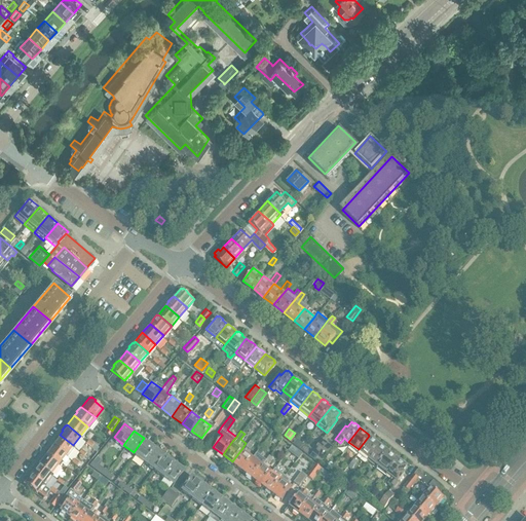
[(60,435),(52,444),(66,454),(73,445),(60,435)]
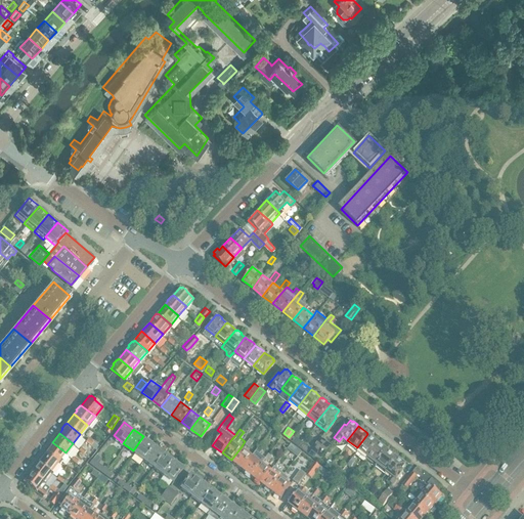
[(367,434),(357,447),(366,455),(378,441),(377,440),(377,439),(373,436),(373,437),(367,434)]
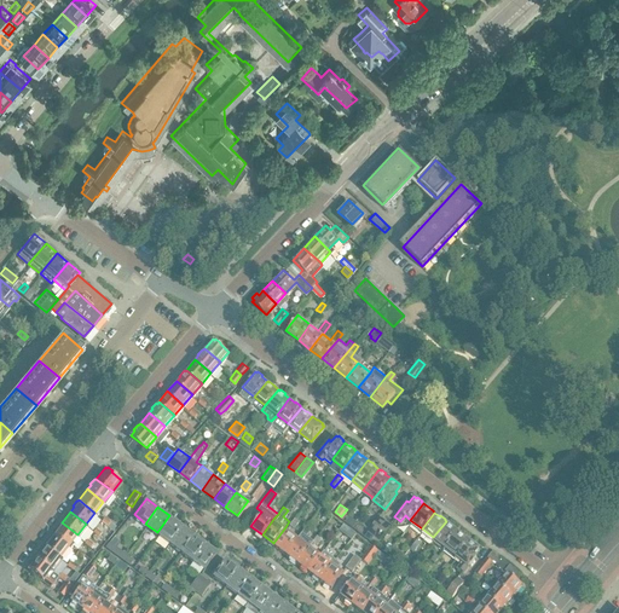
[(117,525),(104,514),(100,519),(114,528),(117,525)]
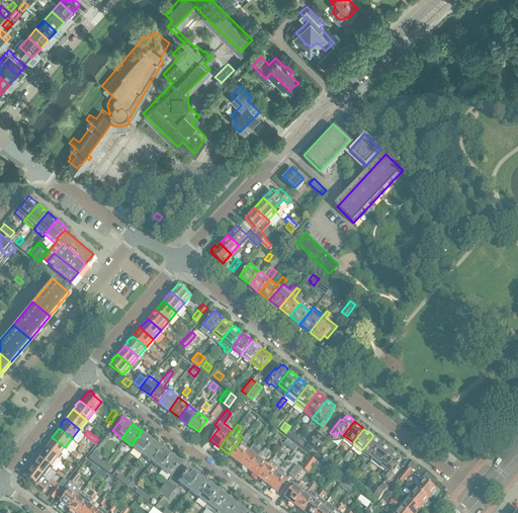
[(289,434),(295,438),(298,434),(292,430),(289,434)]
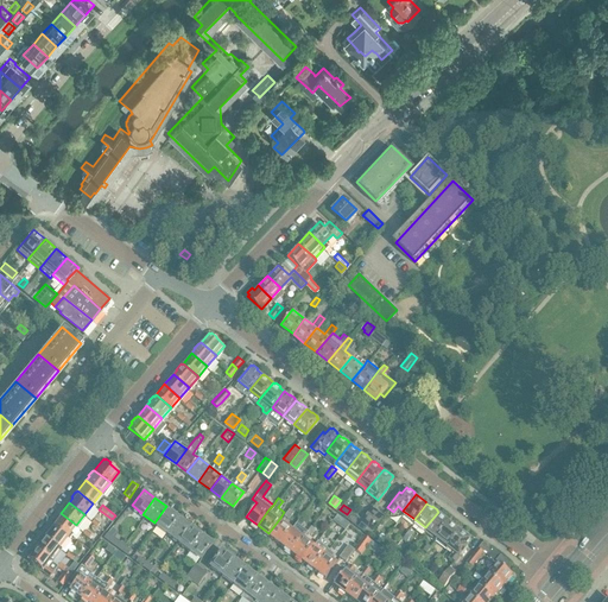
[(367,524),(378,509),(372,505),(361,519),(367,524)]
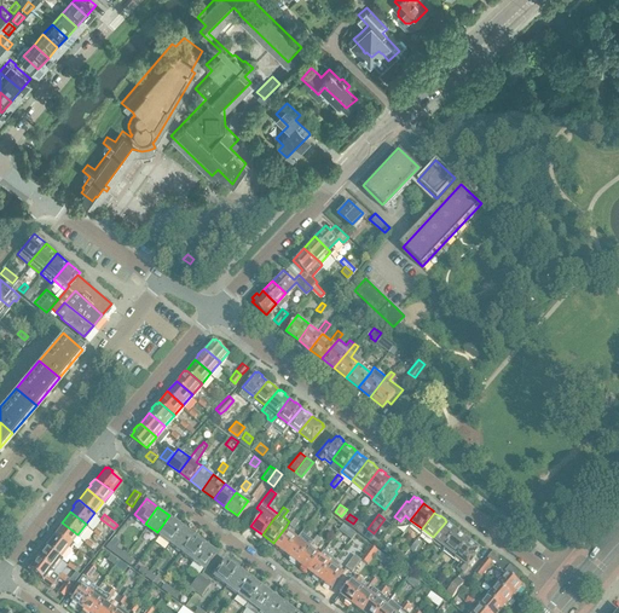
[(180,524),(169,515),(157,532),(168,541),(180,524)]
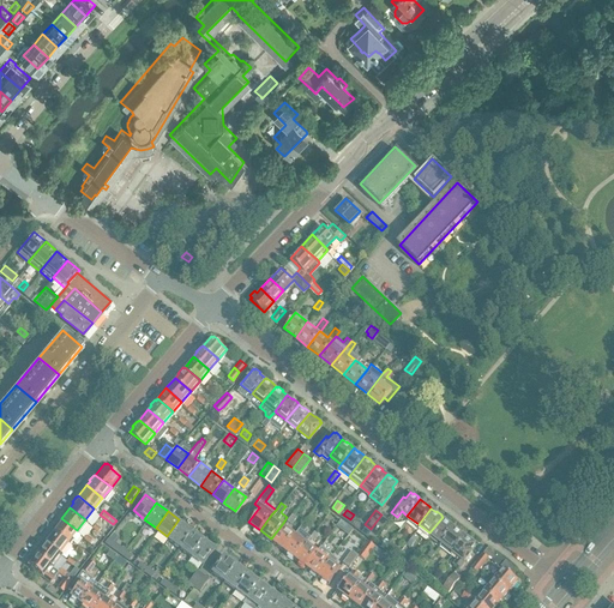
[(381,515),(371,529),(367,534),(372,537),(375,534),(387,518),(381,515)]
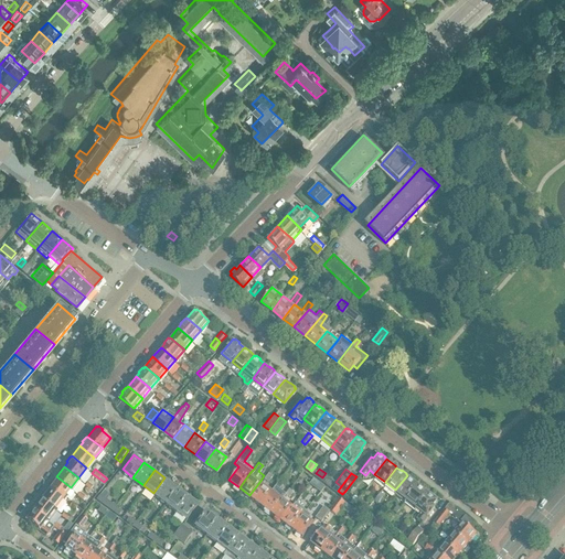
[(324,483),(313,474),(309,480),(320,488),(324,483)]
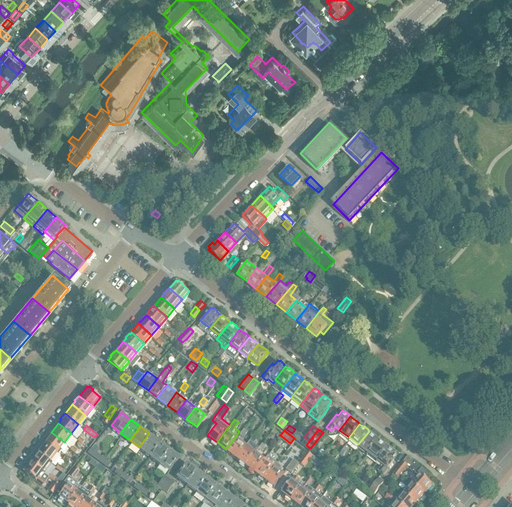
[(370,431),(369,431),(358,444),(367,452),(378,438),(373,435),(374,434),(370,431)]
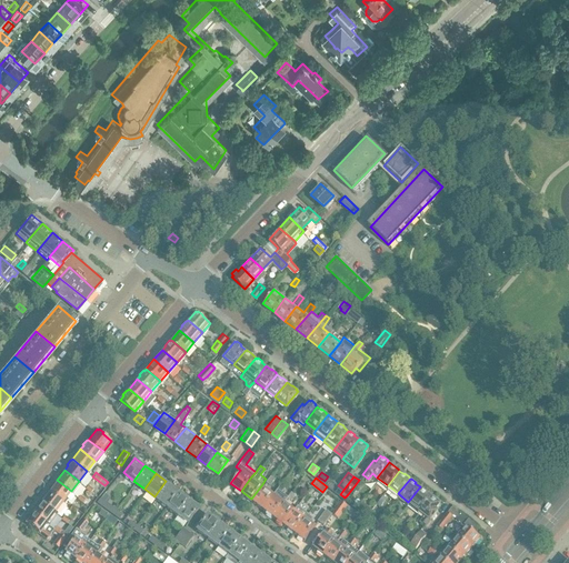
[(57,480),(49,490),(63,501),(71,491),(57,480)]
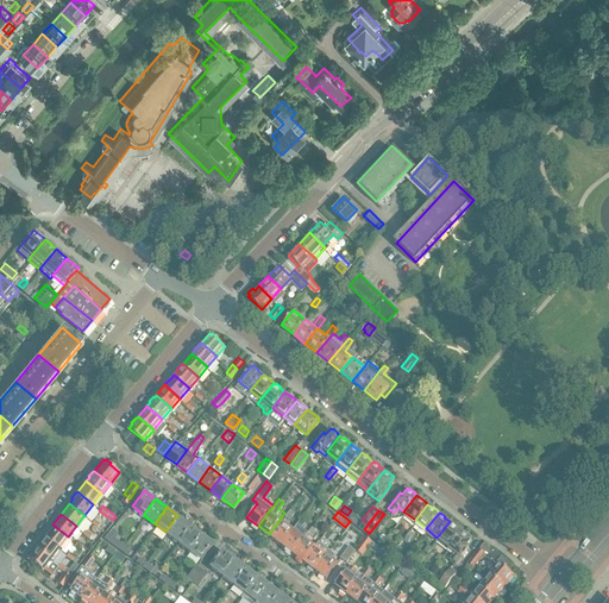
[(177,515),(165,532),(176,540),(188,523),(177,515)]
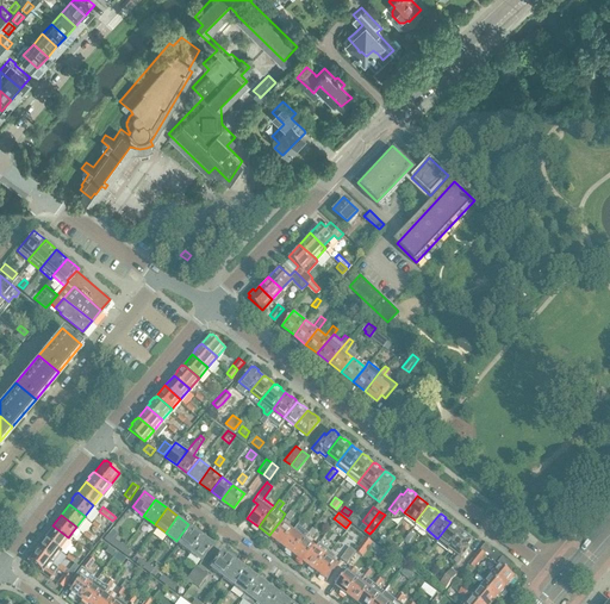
[(281,520),(269,535),(280,543),(292,528),(281,520)]
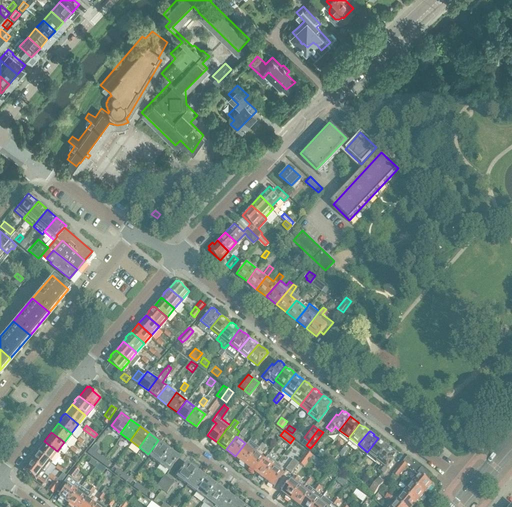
[(378,438),(367,452),(376,459),(375,461),(387,445),(383,442),(384,442),(380,439),(379,439),(378,438)]
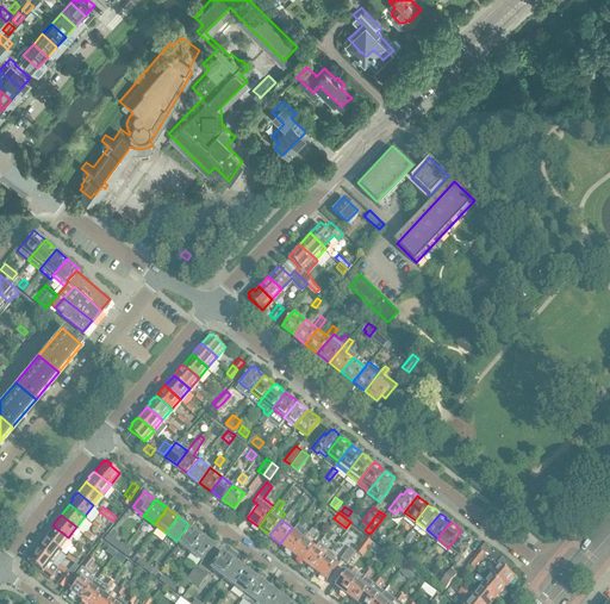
[(200,534),(188,524),(176,541),(188,549),(200,534)]
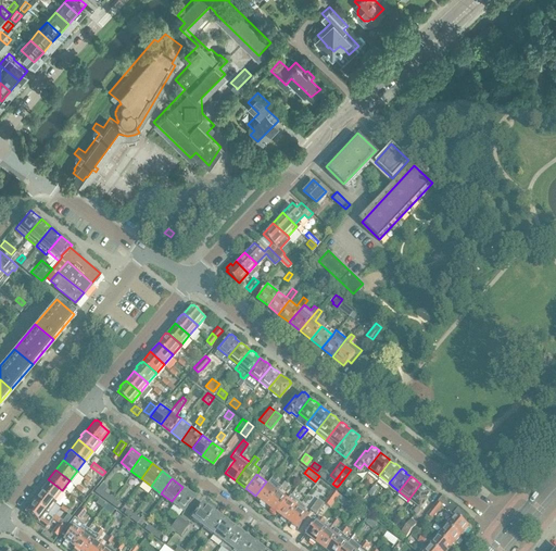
[(42,485),(39,488),(54,500),(61,491),(62,490),(48,479),(47,480),(46,479),(41,484),(42,485)]
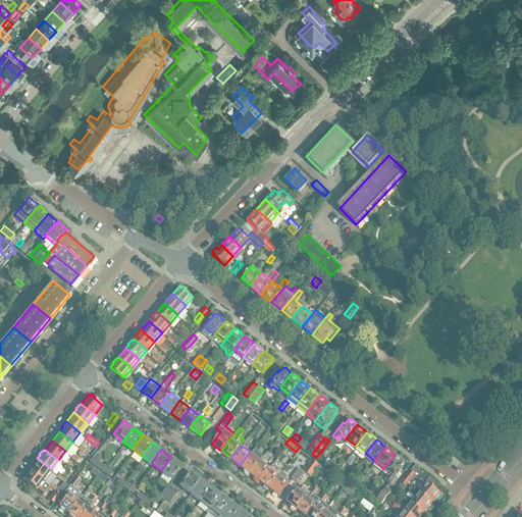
[(250,452),(240,465),(250,472),(259,459),(250,452)]
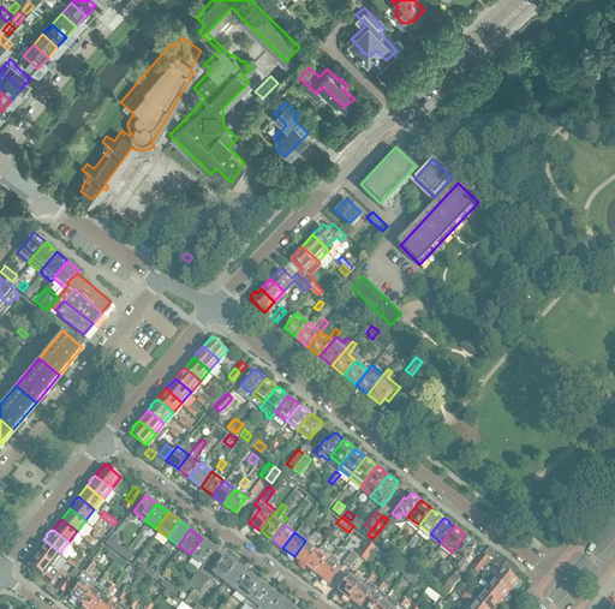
[(410,544),(417,535),(413,532),(406,542),(410,544)]
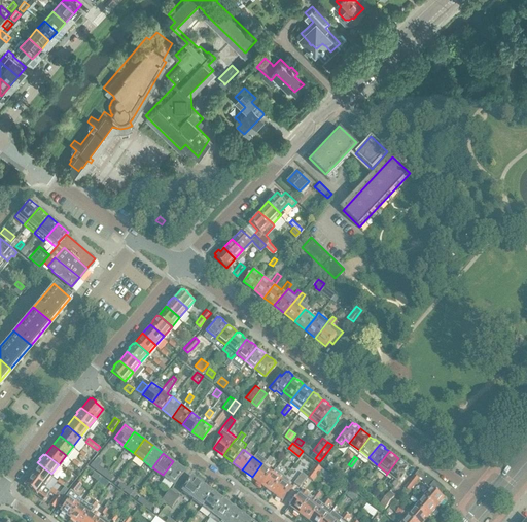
[(103,474),(106,468),(92,458),(89,463),(103,474)]
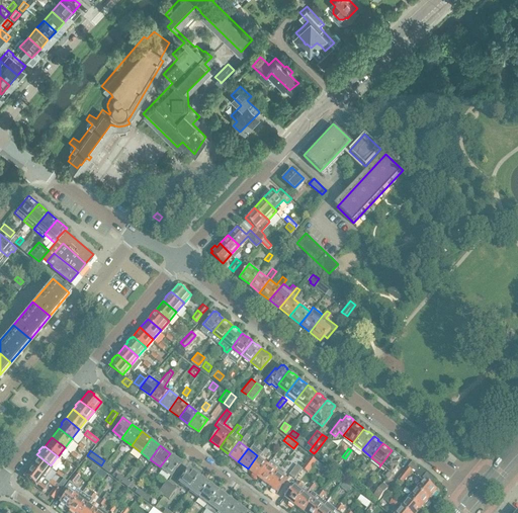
[(392,450),(379,466),(384,469),(381,473),(387,477),(398,463),(396,462),(400,457),(398,455),(398,454),(395,451),(394,452),(392,450)]
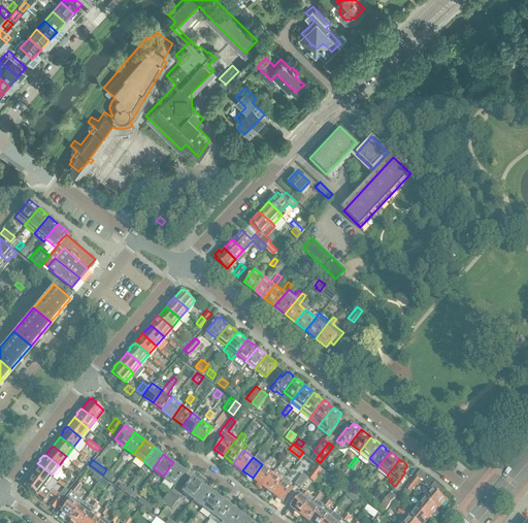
[(183,469),(173,462),(163,476),(172,483),(183,469)]
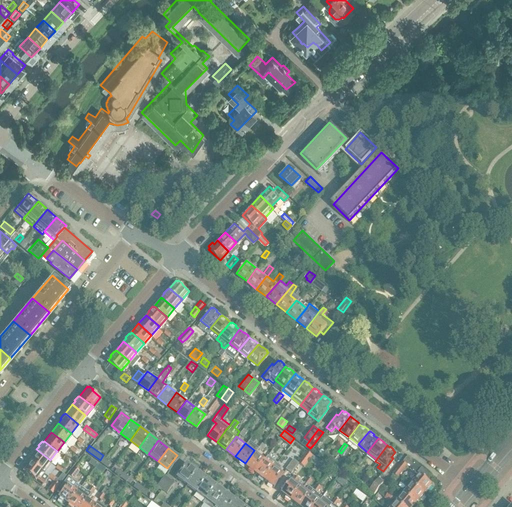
[(32,455),(29,458),(43,469),(50,460),(36,449),(36,450),(35,450),(31,455),(32,455)]
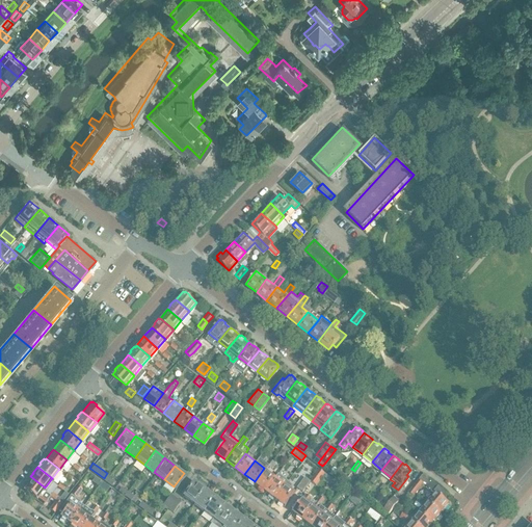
[(324,470),(318,467),(310,478),(315,482),(324,470)]
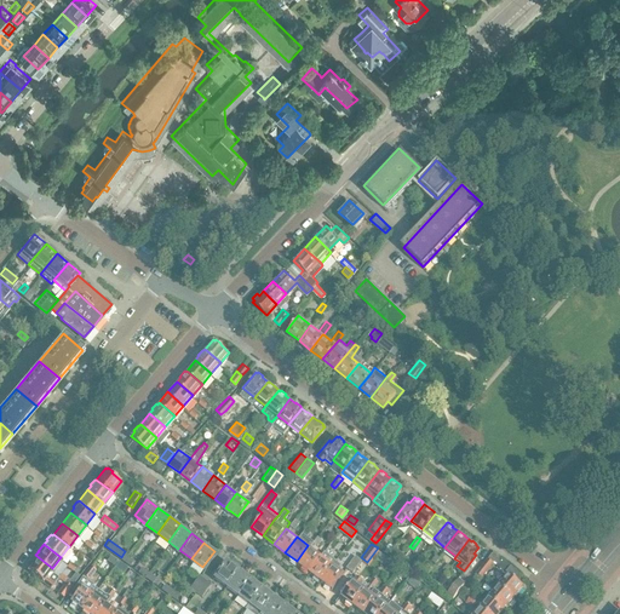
[(308,545),(297,561),(308,569),(319,554),(308,545)]
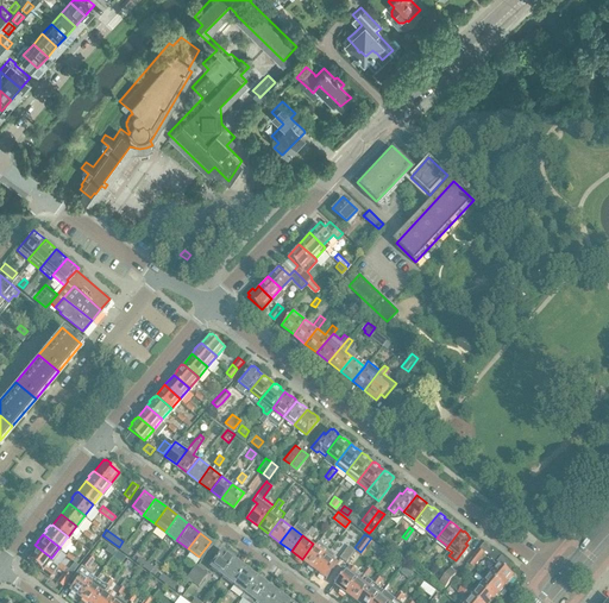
[(391,551),(399,542),(390,535),(383,544),(391,551)]
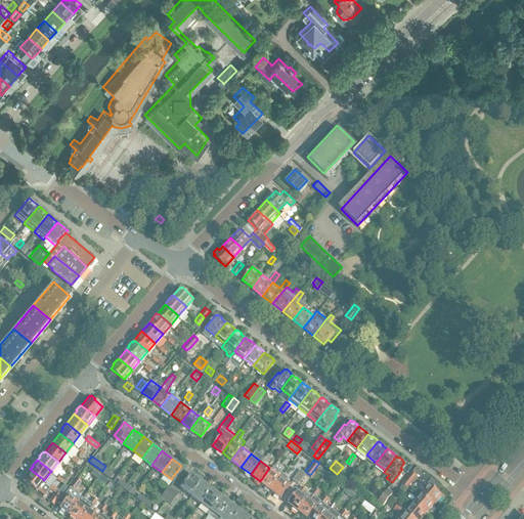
[(269,468),(260,481),(269,488),(282,471),(272,464),(269,468)]
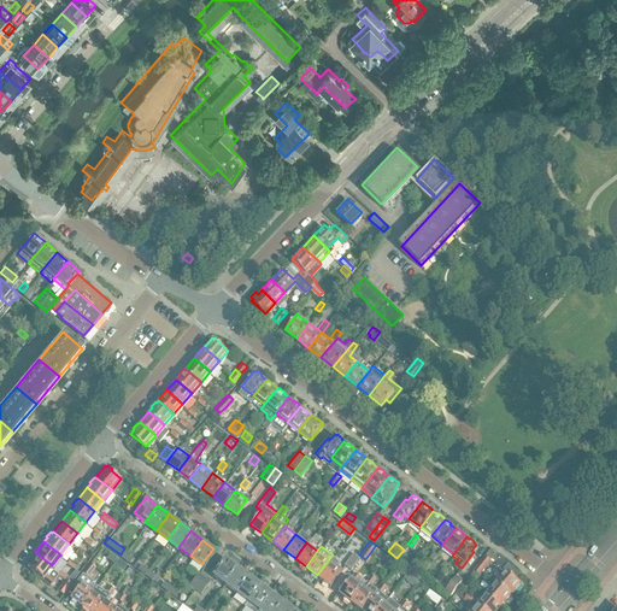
[(124,548),(121,554),(128,560),(133,554),(124,548)]
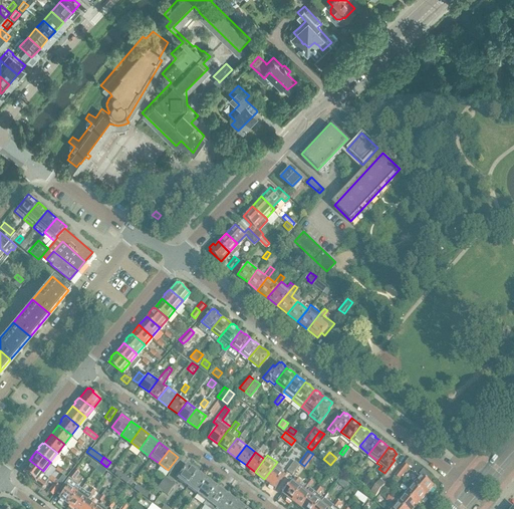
[(298,462),(294,459),(286,468),(291,472),(298,462)]
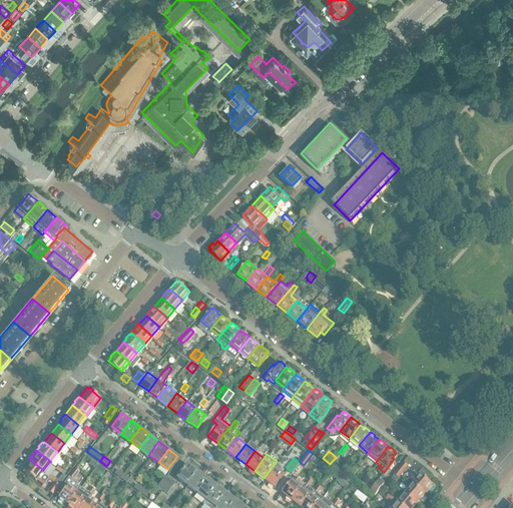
[(25,465),(22,469),(40,483),(43,479),(38,475),(43,470),(29,459),(28,461),(27,460),(24,464),(25,465)]
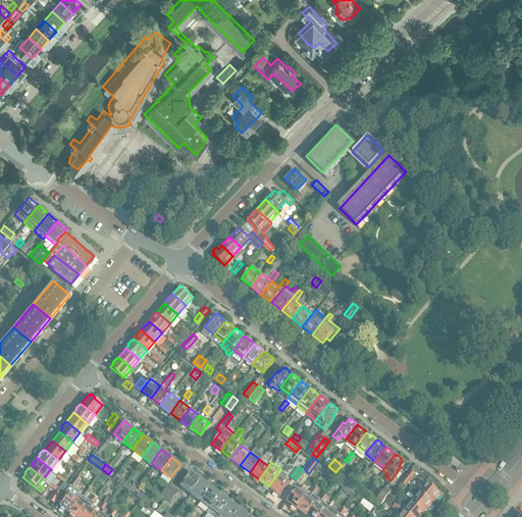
[(402,476),(407,480),(414,471),(409,468),(402,476)]
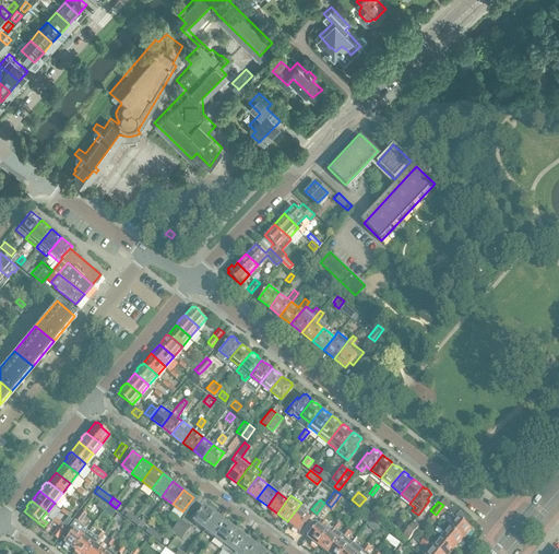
[(301,503),(287,521),(298,529),(308,516),(304,511),(307,507),(301,503)]
